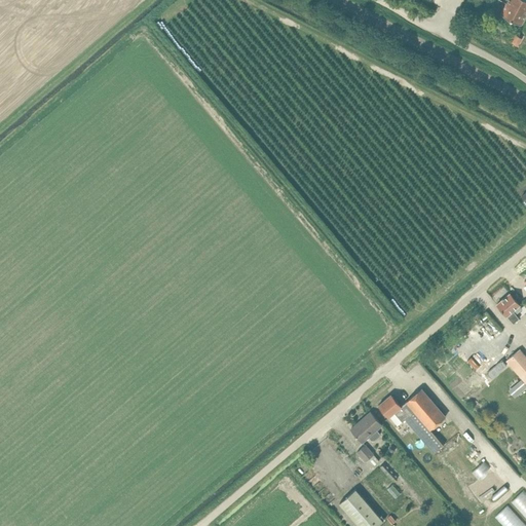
[(525,0),(501,0),(506,2),(500,13),(521,25),(525,15),(525,14),(525,0)]
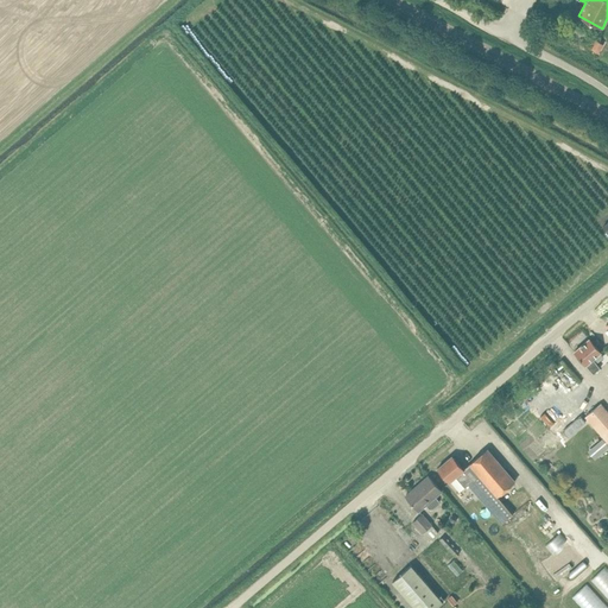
[(593,374),(600,369),(591,360),(600,353),(589,339),(574,352),(586,366),(588,369),(593,374)]
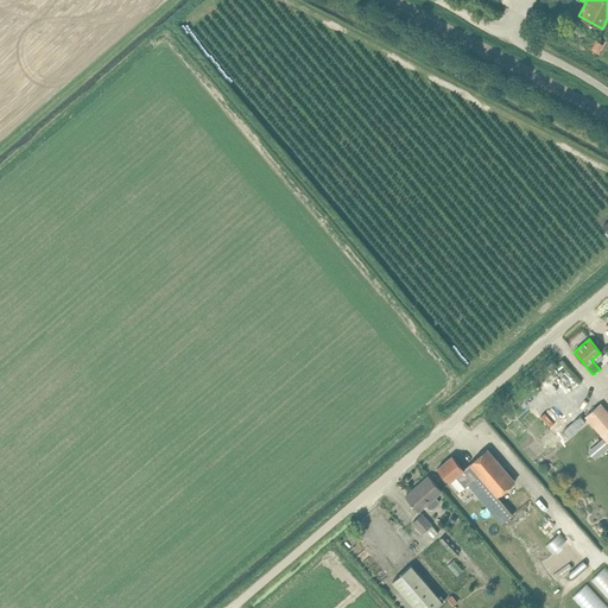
[(607,443),(607,412),(601,404),(586,417),(607,443)]
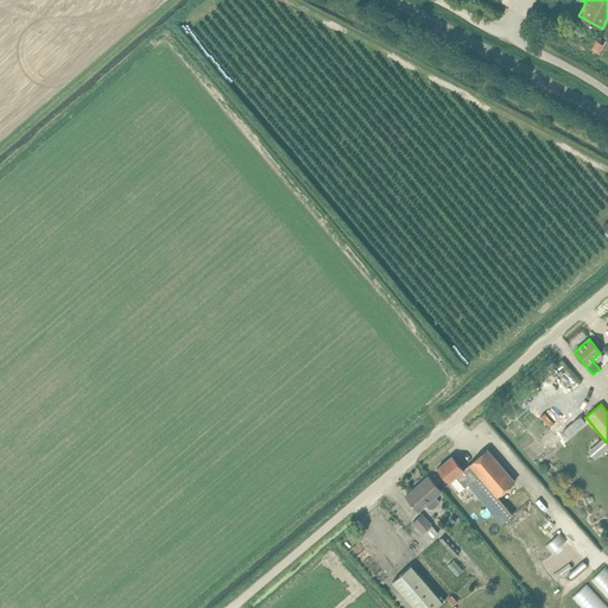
[(514,481),(487,449),(463,469),(451,456),(437,468),(445,477),(449,482),(455,477),(464,488),(468,486),(500,524),(512,514),(496,496),(506,489),(514,481)]
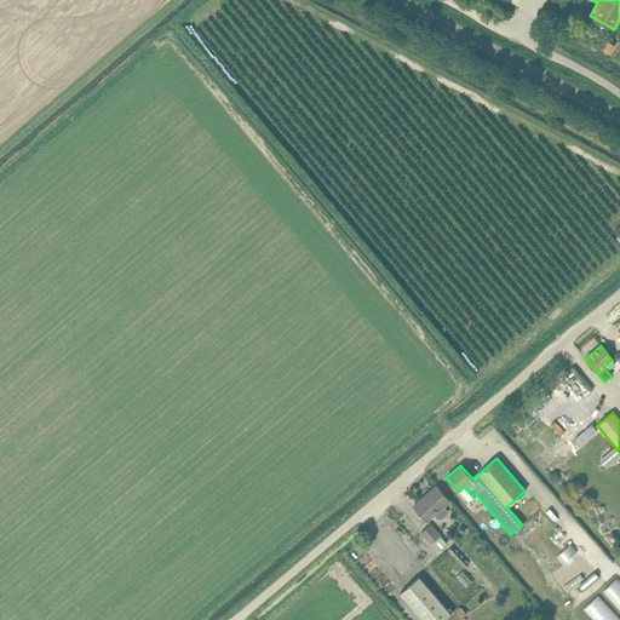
[(441,520),(447,515),(447,511),(443,506),(449,500),(436,486),(413,505),(426,521),(434,515),(437,518),(441,520)]
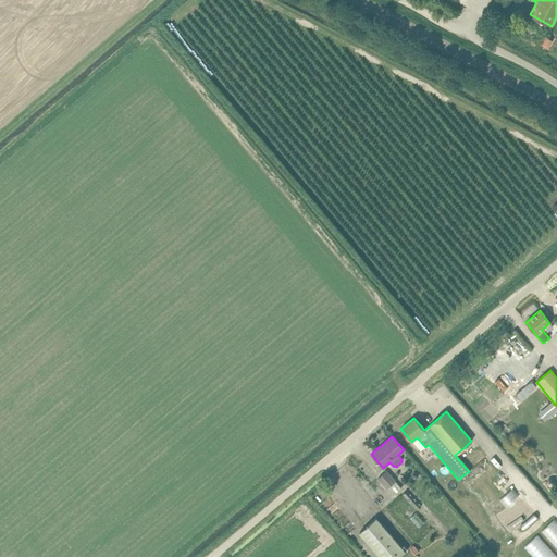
[(393,496),(400,489),(386,472),(378,479),(393,496)]
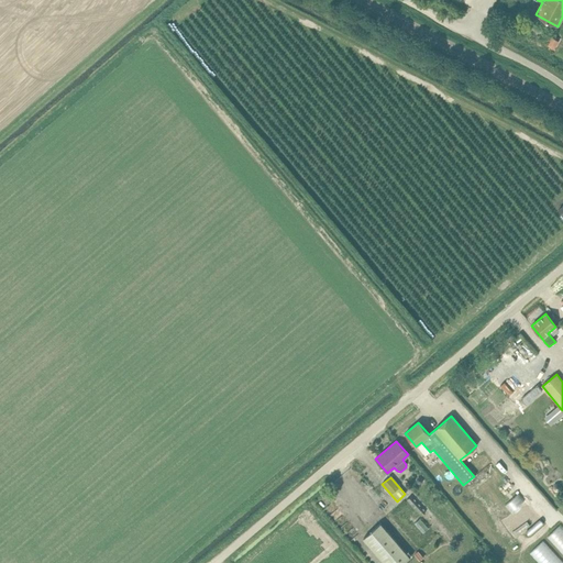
[(421,515),(426,511),(411,495),(407,499),(421,515)]
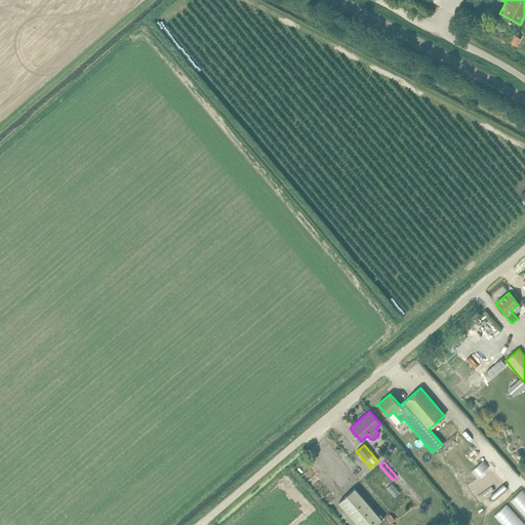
[(358,524),(375,524),(381,520),(355,488),(338,501),(358,524)]
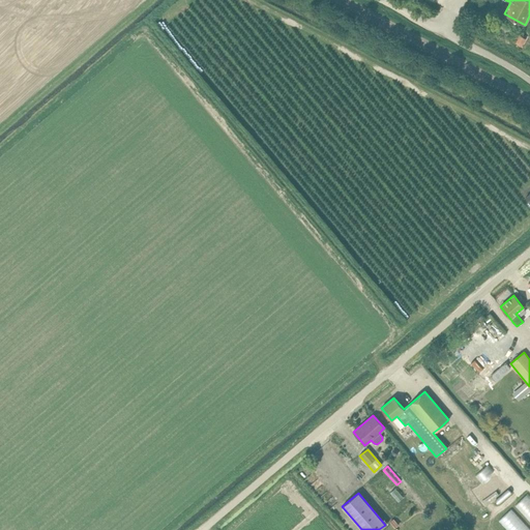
[(395,528),(399,525),(393,519),(389,522),(395,528)]
